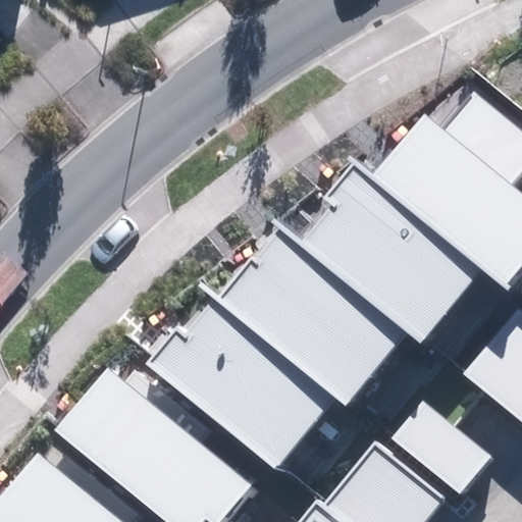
[(145,361),(272,466),(331,396),(346,407),(408,332),(421,344),(483,268),(506,286),(521,267),(521,196),(511,187),(521,173),(521,126),(478,92),(445,132),(425,116),(375,177),(355,160),(326,195),(336,203),(302,245),(278,225),(217,300),(211,295),(179,332),(173,327),(145,361)]
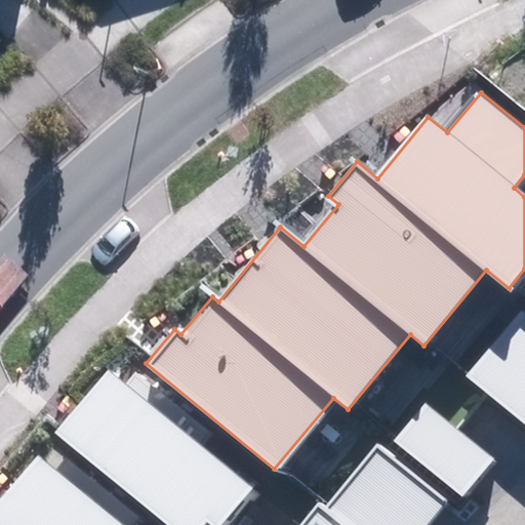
[(466,377),(524,426),(524,314),(521,311),(466,377)]
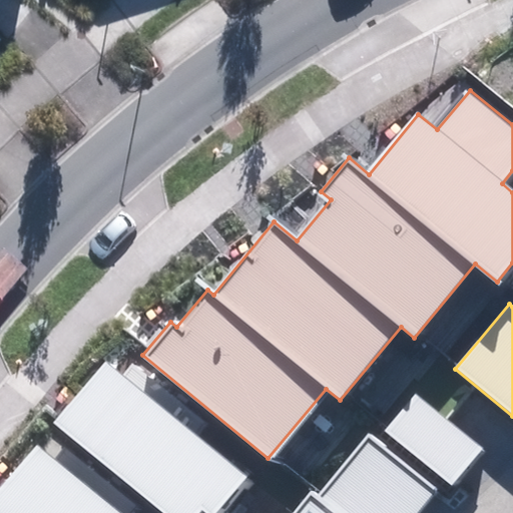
[(53,423),(167,512),(195,512),(200,507),(207,512),(220,512),(253,472),(200,431),(207,421),(133,363),(122,376),(103,360),(53,423)]
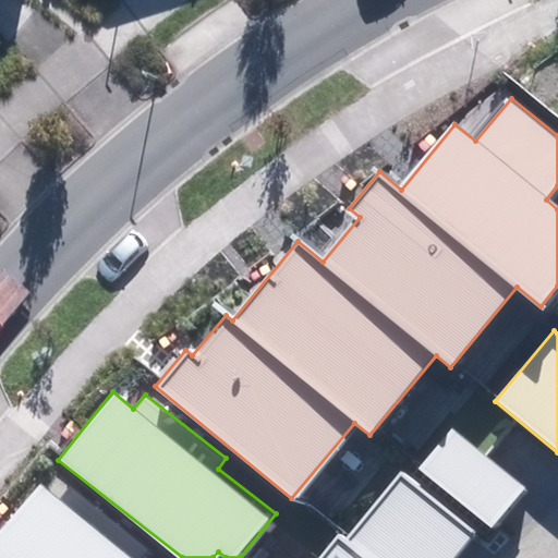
[(420,468),(492,526),(522,489),(451,431),(420,468)]
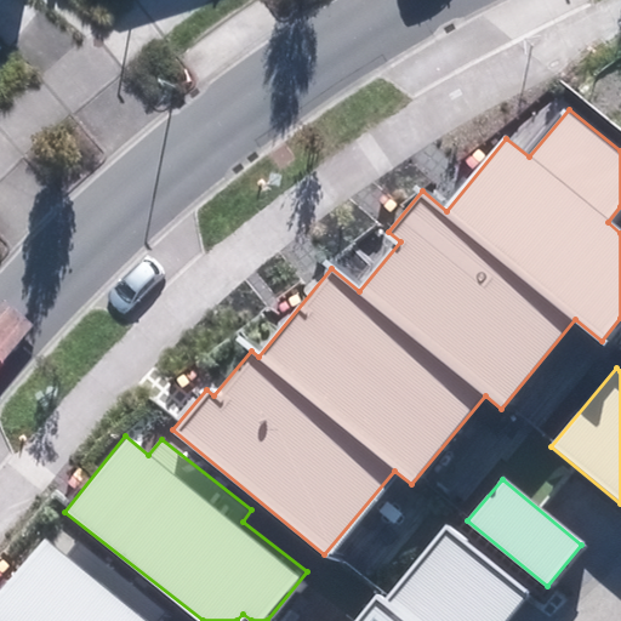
[(348,620),(505,620),(527,596),(446,530),(388,599),(376,588),(348,620)]
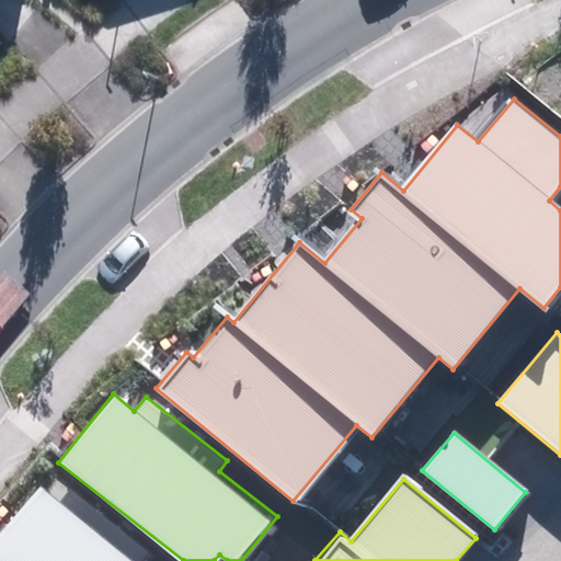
[(0,560),(139,560),(148,551),(58,480),(47,493),(38,487),(0,534),(0,560)]
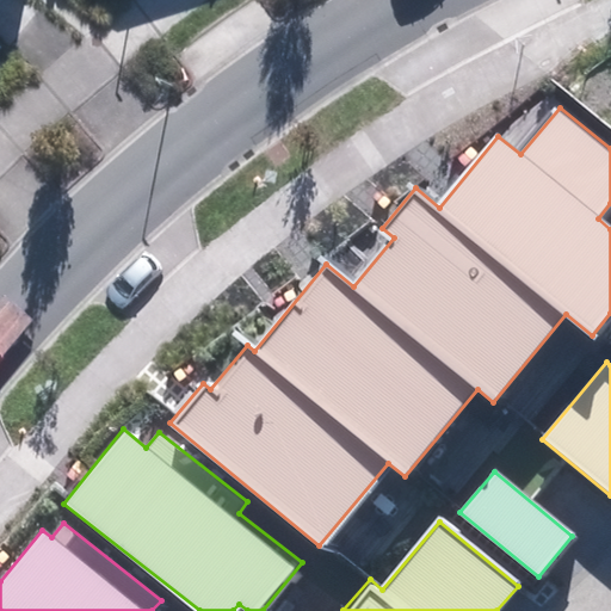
All buildings are outlined.
